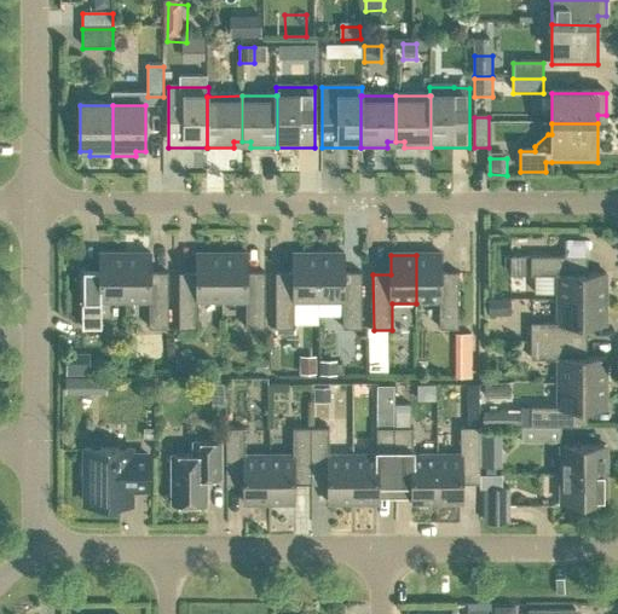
[(416,255),(416,303),(440,303),(440,330),(458,330),(458,274),(442,274),(442,255),(416,255)]
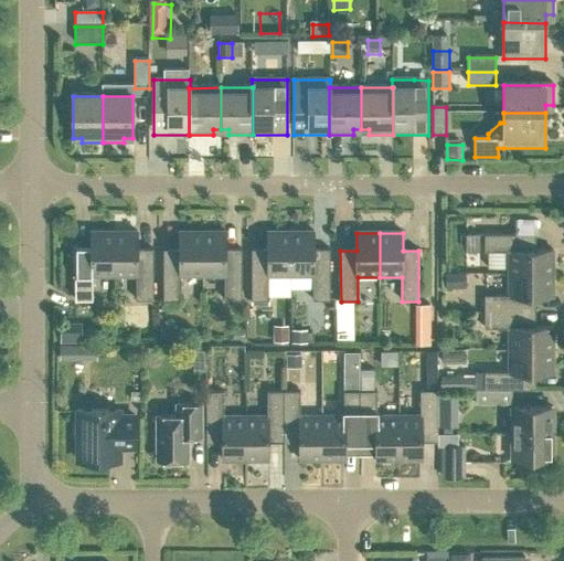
[(75,251),(75,303),(93,303),(93,277),(115,277),(115,234),(92,234),(92,251),(75,251)]
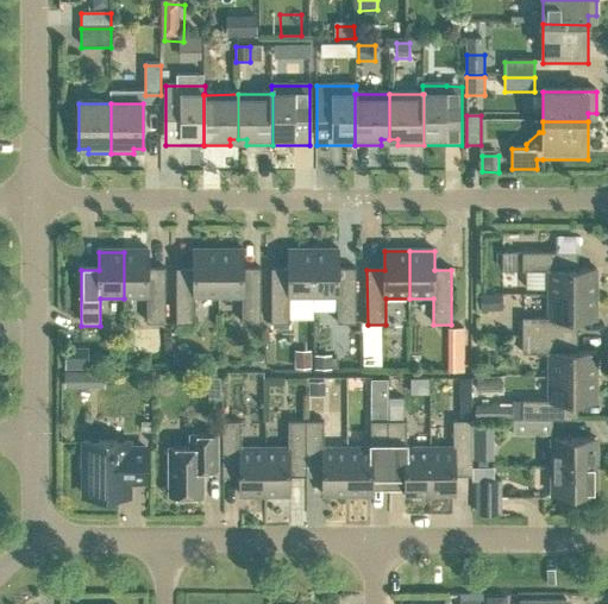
[(124,252),(124,299),(148,299),(148,326),(165,326),(165,270),(149,270),(149,252),(124,252)]
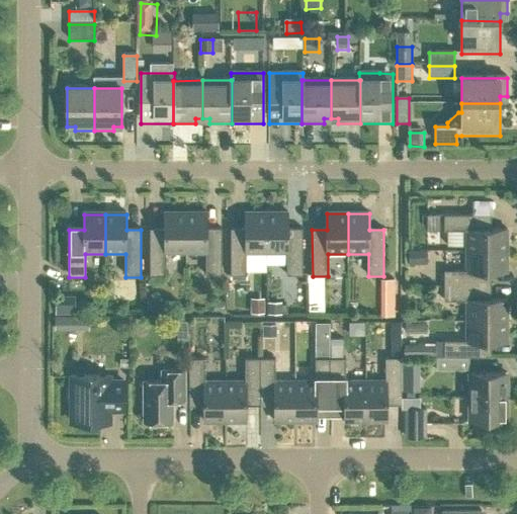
[(166,254),(186,254),(186,215),(165,215),(165,230),(150,230),(150,277),(166,277),(166,254)]
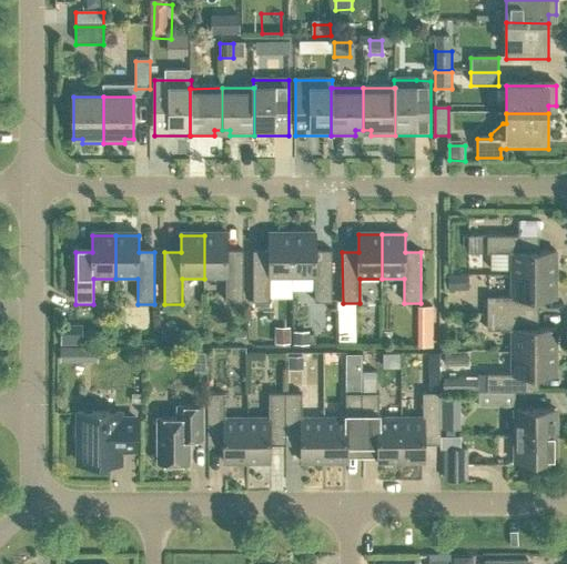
[(226,279),(226,304),(243,304),(243,252),(228,252),(228,235),(204,235),(204,279),(226,279)]
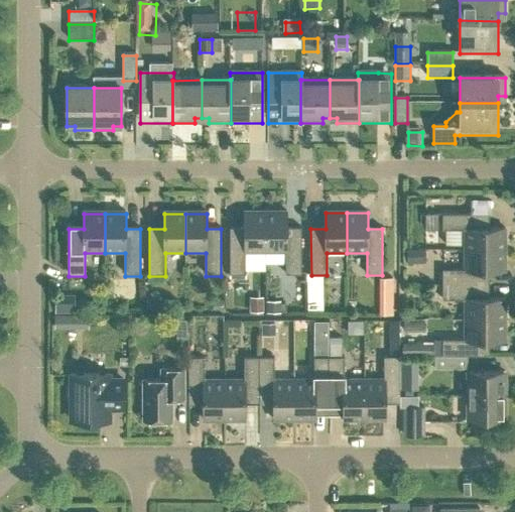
[(246,253),(266,253),(266,214),(245,214),(245,229),(230,229),(230,276),(246,275),(246,253)]
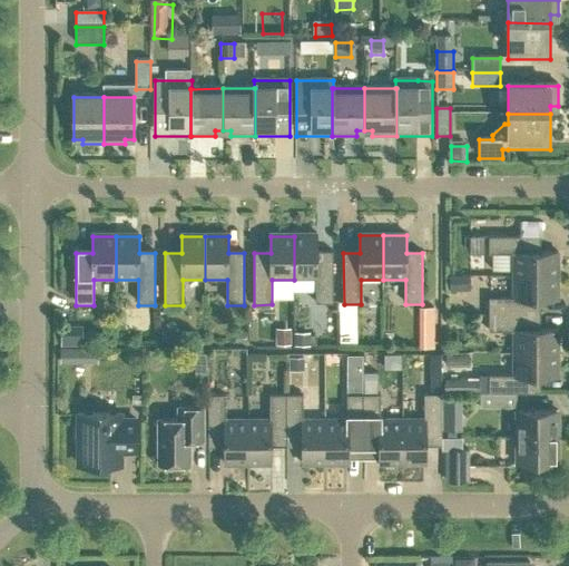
[(316,305),(333,305),(333,253),(317,253),(317,236),(294,236),(294,280),(316,280),(316,305)]
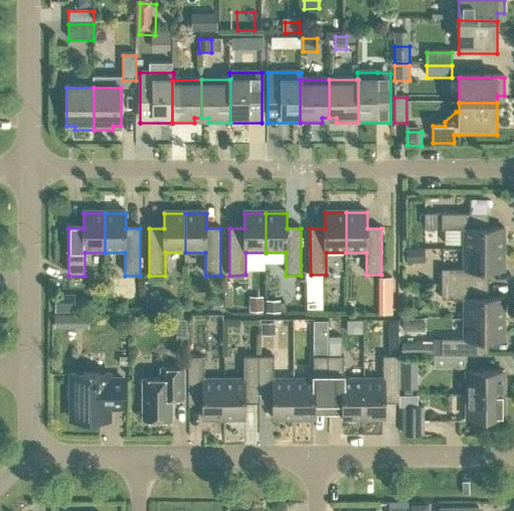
[(425,215),(425,230),(438,230),(438,215),(425,215)]
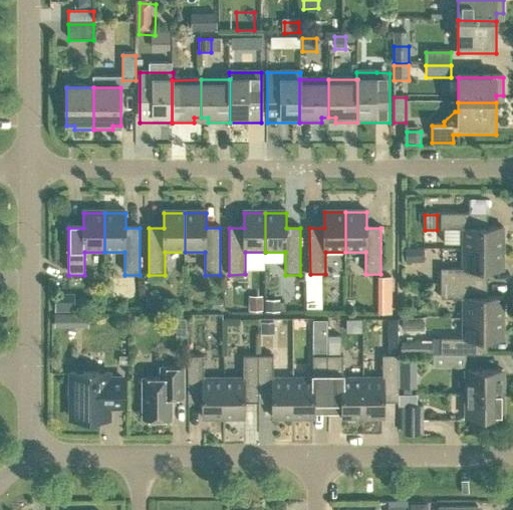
[(464,250),(503,250),(503,229),(487,229),(487,215),(441,215),(441,230),(464,230),(464,250)]
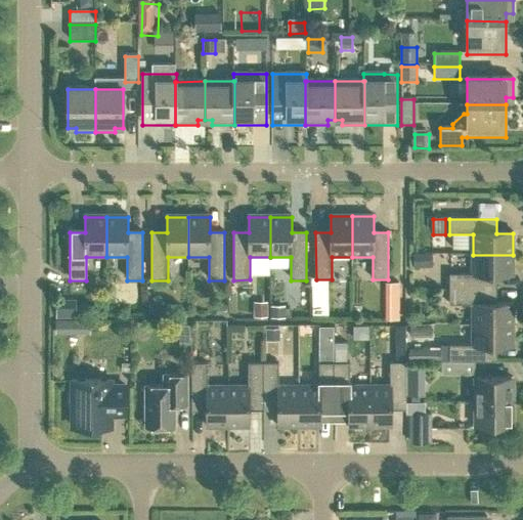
[(449,291),(496,291),(496,276),(513,276),(513,255),(473,255),(473,275),(449,275),(449,291)]
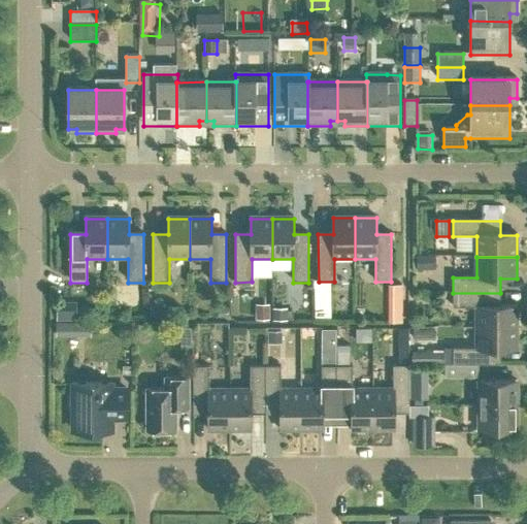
[(331,283),(314,284),(316,321),(332,321),(331,283)]
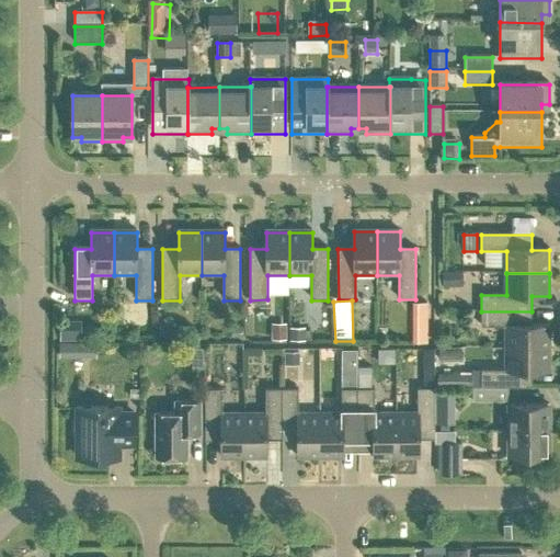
[(433,345),(433,306),(418,306),(416,345),(433,345)]
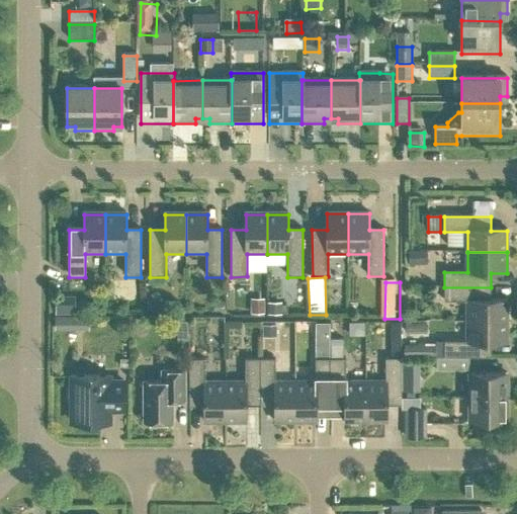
[(467,322),(507,322),(507,301),(491,301),(491,287),(444,287),(444,303),(467,303),(467,322)]
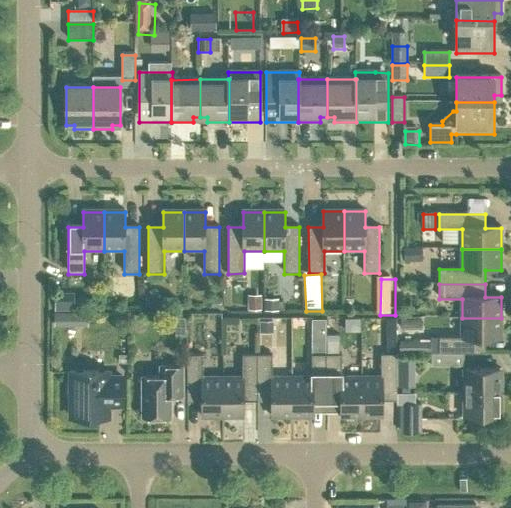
[(73,310),(73,298),(57,298),(57,310),(73,310)]
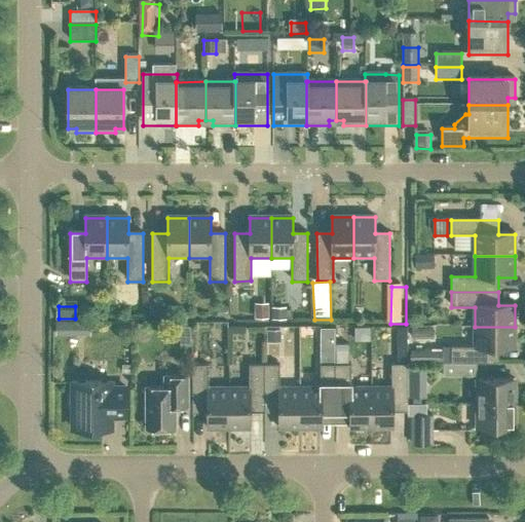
[(271,308),(271,321),(290,321),(290,311),(286,311),(286,309),(271,308)]
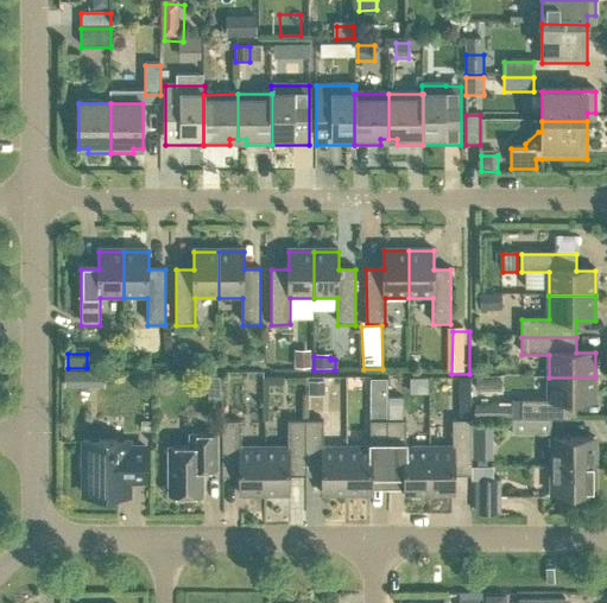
[(576,420),(576,402),(595,404),(595,379),(549,379),(549,401),(522,401),(522,420),(576,420)]
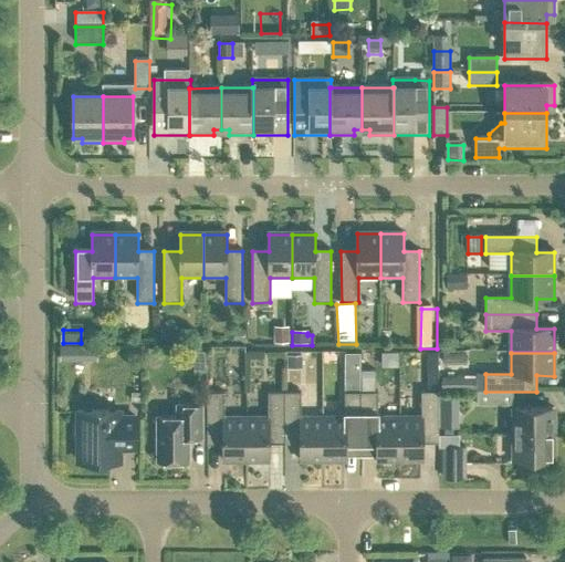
[(421,354),(421,374),(439,374),(439,354),(421,354)]
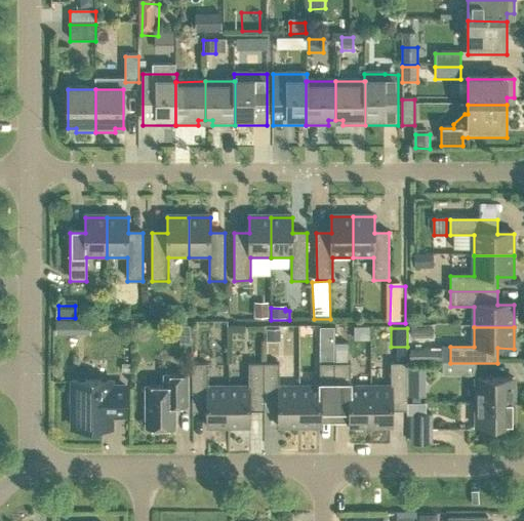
[(412,330),(412,339),(436,339),(436,330),(412,330)]
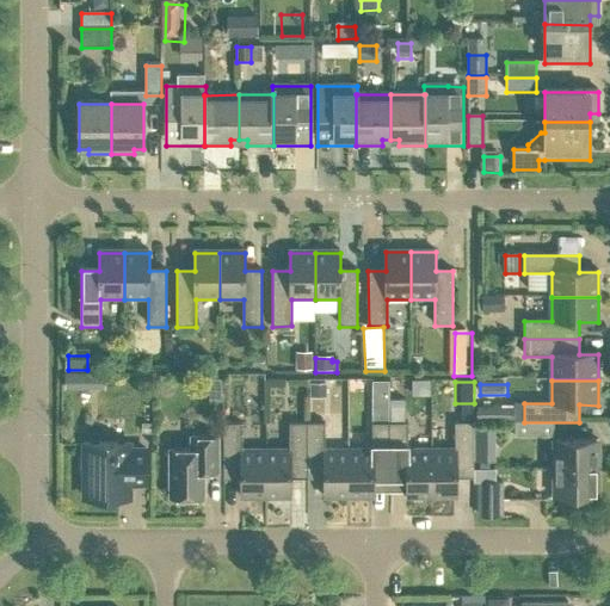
[(405,401),(390,401),(390,414),(405,414),(405,401)]
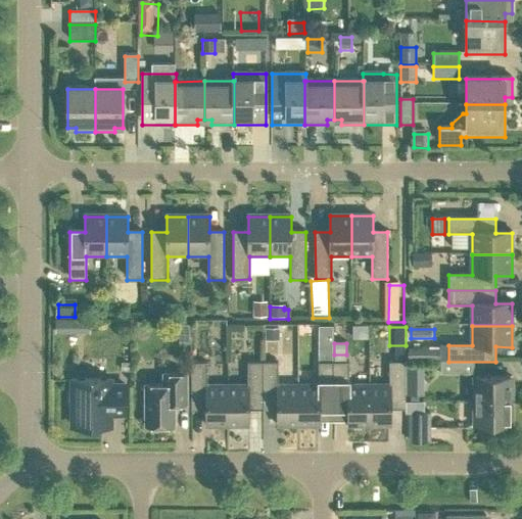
[(440,362),(440,375),(466,375),(466,362),(440,362)]
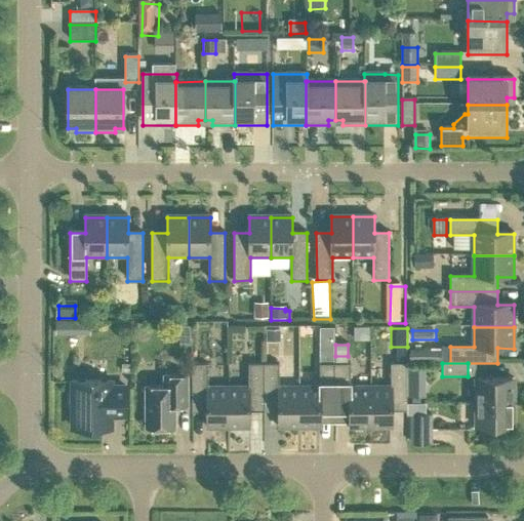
[(207,412),(207,429),(229,429),(229,389),(208,389),(208,365),(192,365),(192,412),(207,412)]
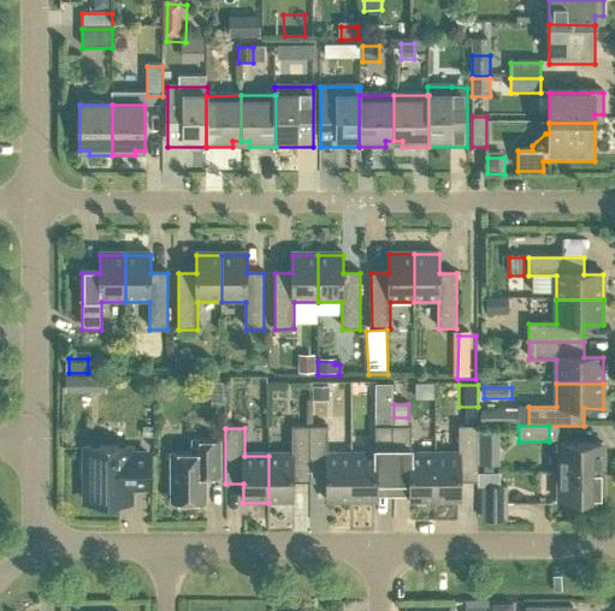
[(268,456),(268,503),(294,503),(294,484),(309,484),(309,428),(291,428),(291,456),(268,456)]
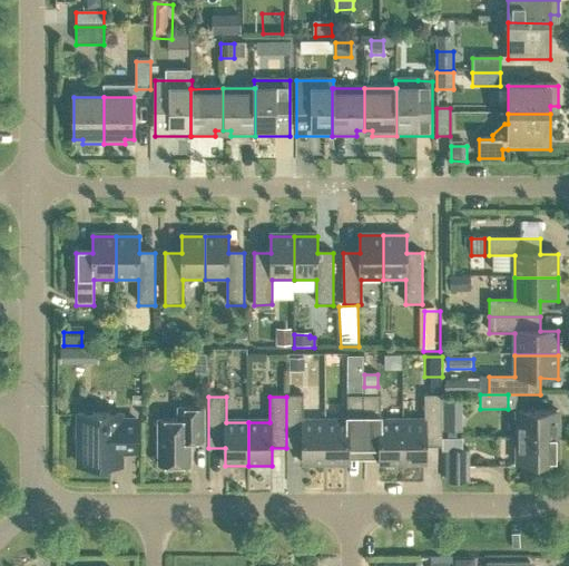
[(286,397),(286,448),(302,448),(302,466),(325,466),(325,421),(303,421),(303,397),(286,397)]
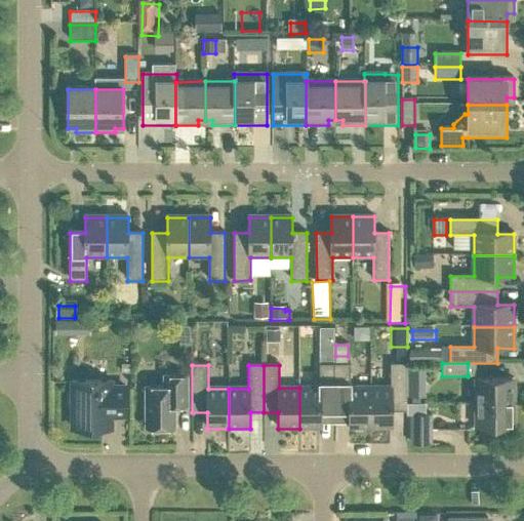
[(299,388),(299,429),(321,429),(321,412),(335,412),(335,365),(320,365),(320,388),(299,388)]
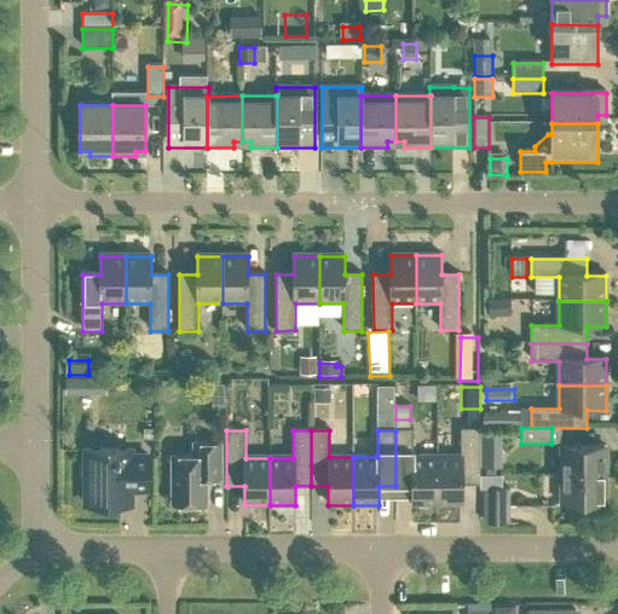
[(396,430),(396,486),(413,486),(413,505),(438,505),(438,457),(414,457),(414,430),(396,430)]
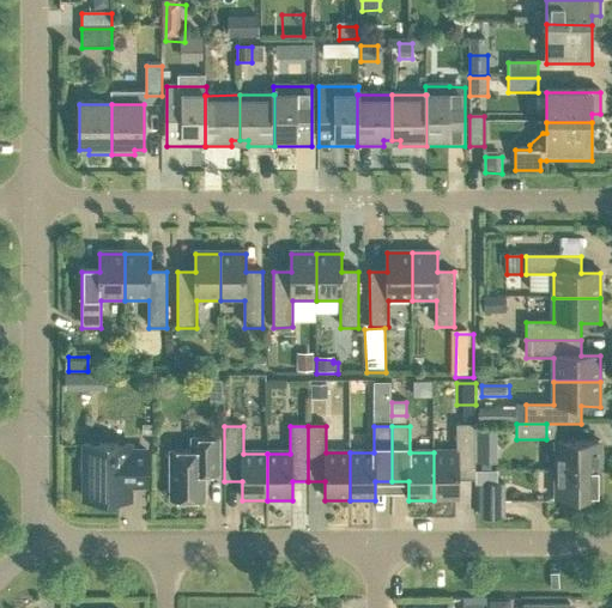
[(434,453),(434,500),(459,500),(459,481),(476,481),(476,426),(456,426),(456,453),(434,453)]
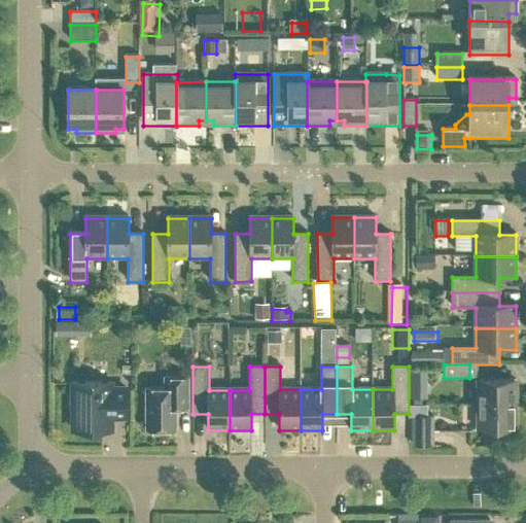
[(188,378),(165,378),(165,389),(146,389),(146,430),(176,430),(176,409),(188,409),(188,378)]
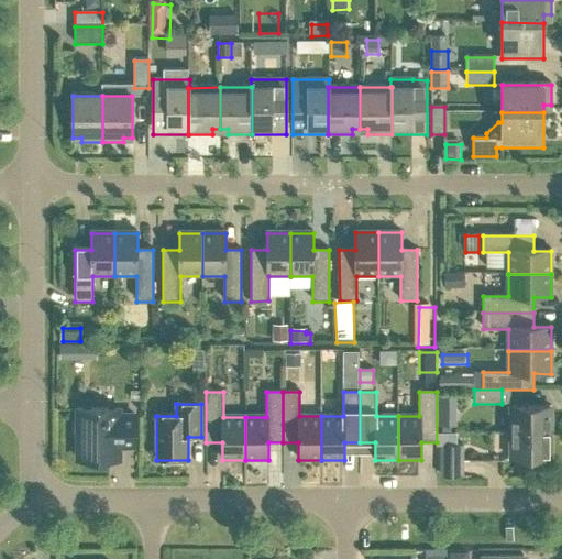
[(510,407),(510,434),(551,434),(551,407),(510,407)]
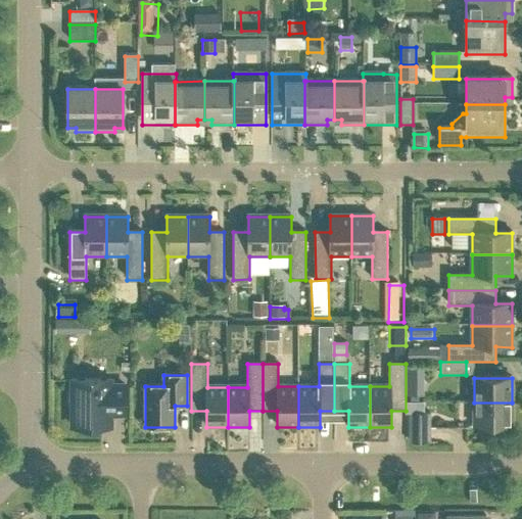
[(73,392),(69,395),(69,408),(73,411),(73,428),(110,428),(110,416),(126,416),(126,387),(110,387),(110,381),(73,381),(73,392)]
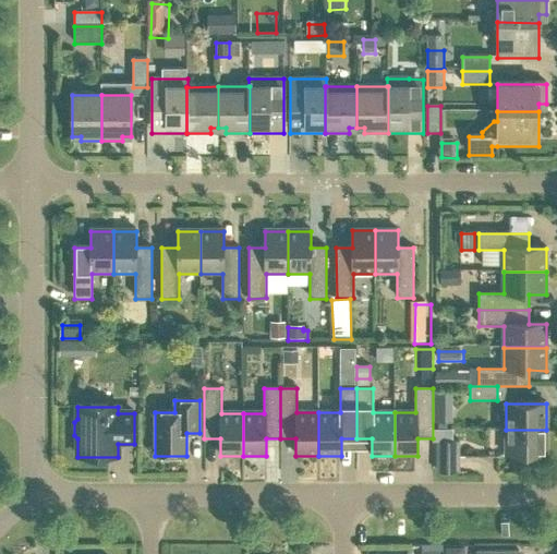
[(506,430),(506,455),(546,455),(546,430),(506,430)]
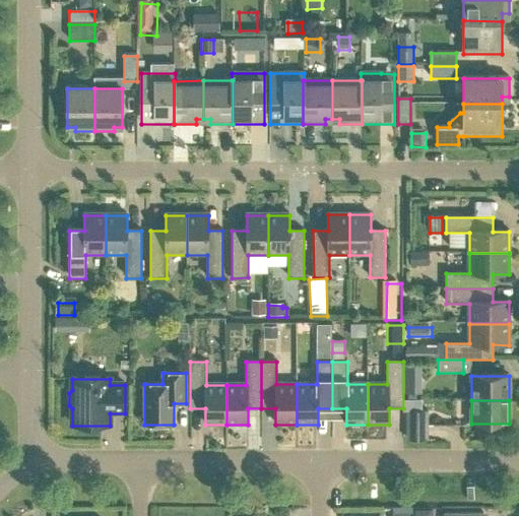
[(428,412),(407,412),(407,441),(428,441),(428,412)]
